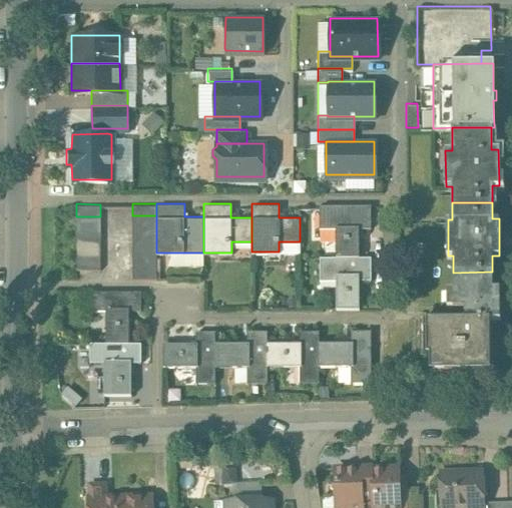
[(370,227),(370,203),(319,203),(319,227),(336,227),(335,256),(359,256),(359,226),(370,227)]
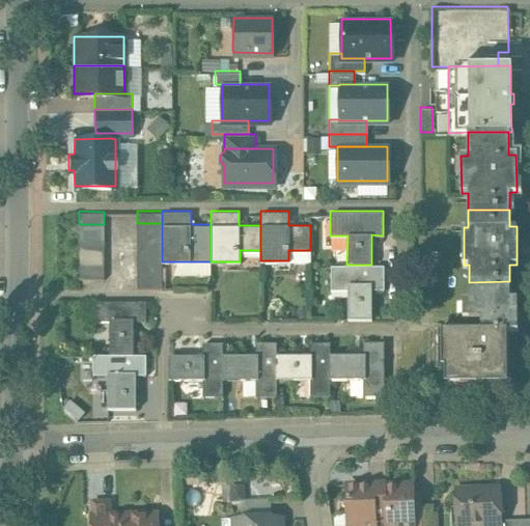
[(162,237),(162,223),(137,223),(137,237),(162,237)]
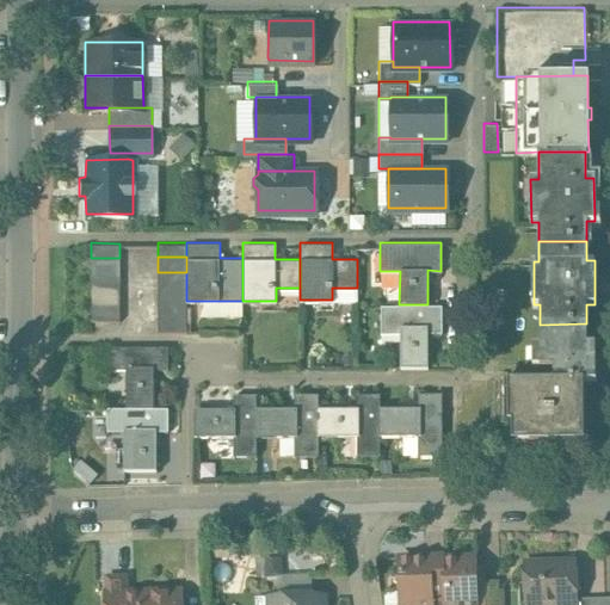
[(119,273),(119,258),(91,258),(91,273),(119,273)]
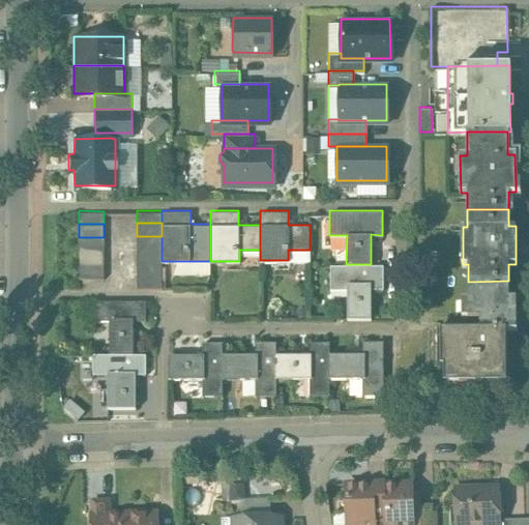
[(162,249),(162,236),(137,236),(137,249),(162,249)]
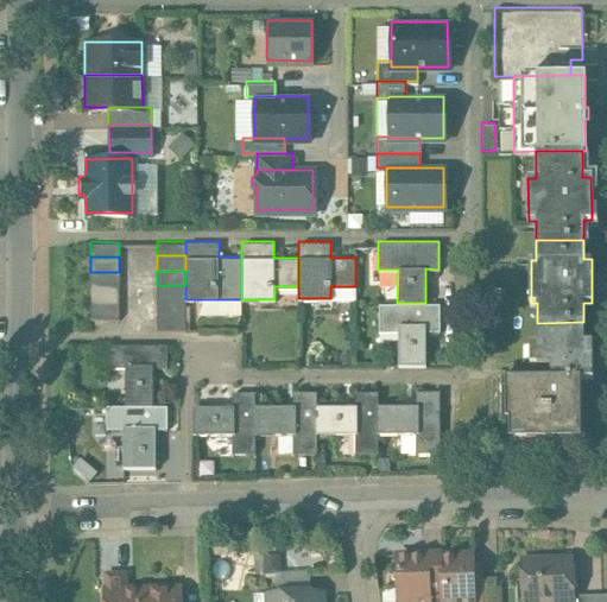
[(119,287),(119,272),(90,272),(90,287),(119,287)]
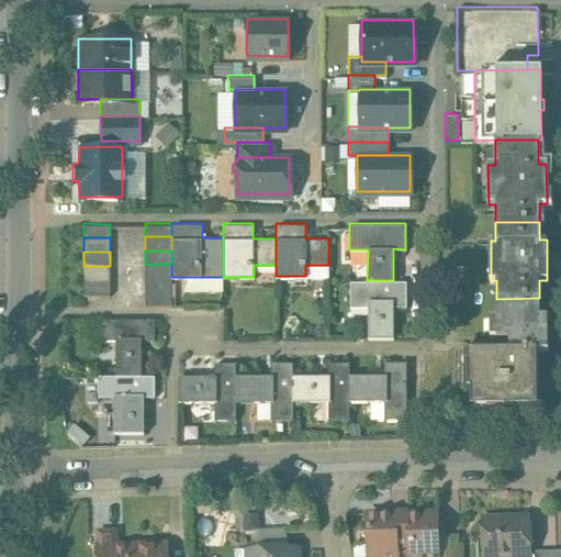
[(171,277),(171,264),(145,264),(145,277),(171,277)]
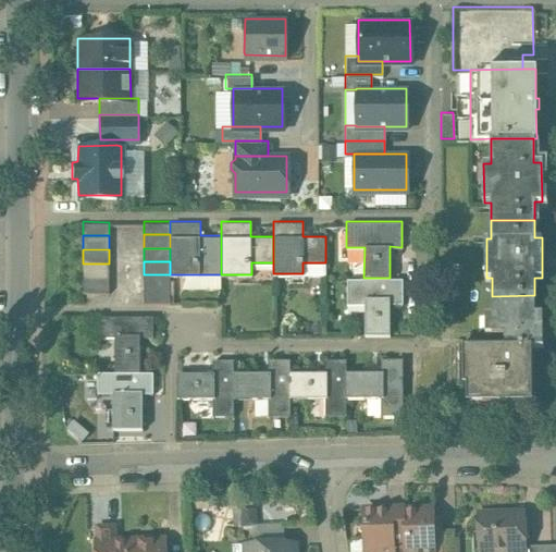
[(109,278),(109,264),(83,264),(83,277),(109,278)]
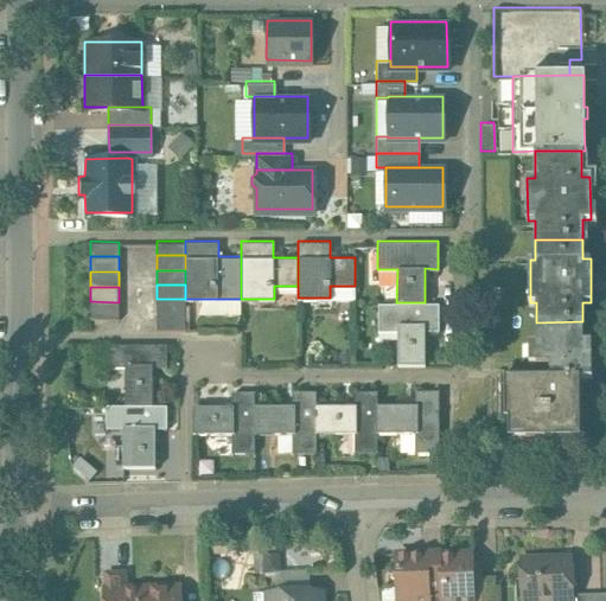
[(185,313),(185,299),(157,299),(157,313),(185,313)]
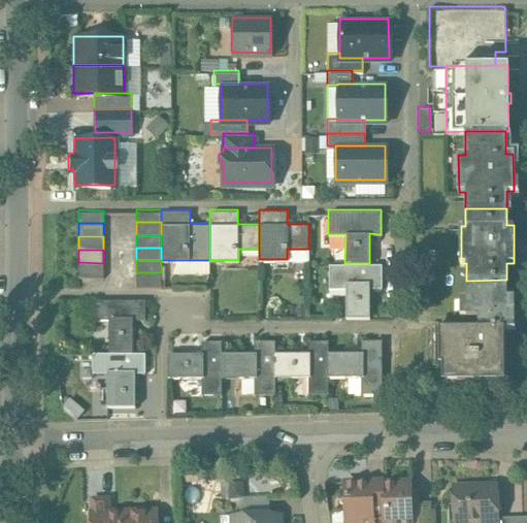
[(102,275),(103,263),(78,262),(78,275),(102,275)]
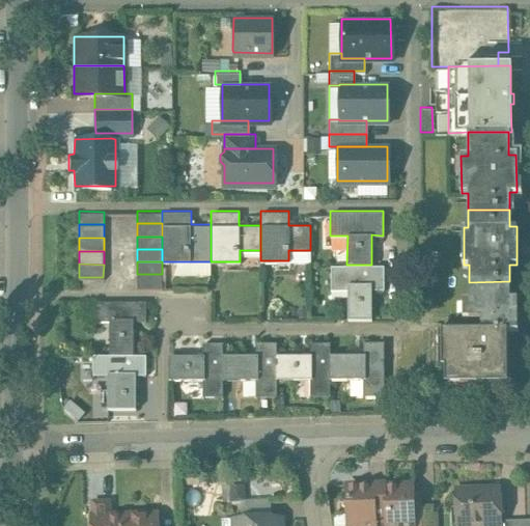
[(371,265),(346,265),(330,265),(330,288),(347,288),(347,319),(371,319),(371,288),(384,288),(384,265),(371,265)]
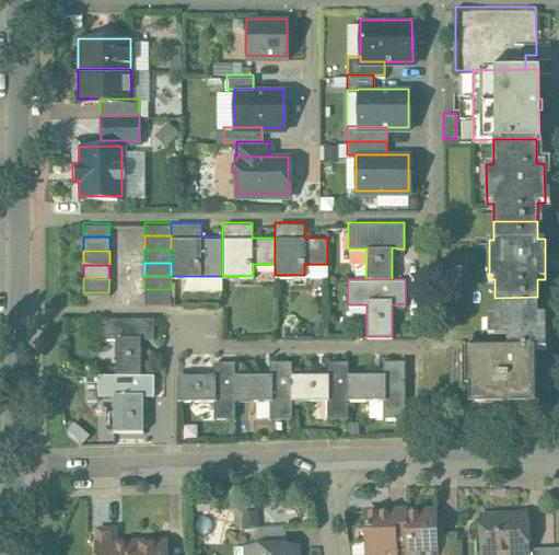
[(171,303),(171,289),(144,289),(144,303),(171,303)]
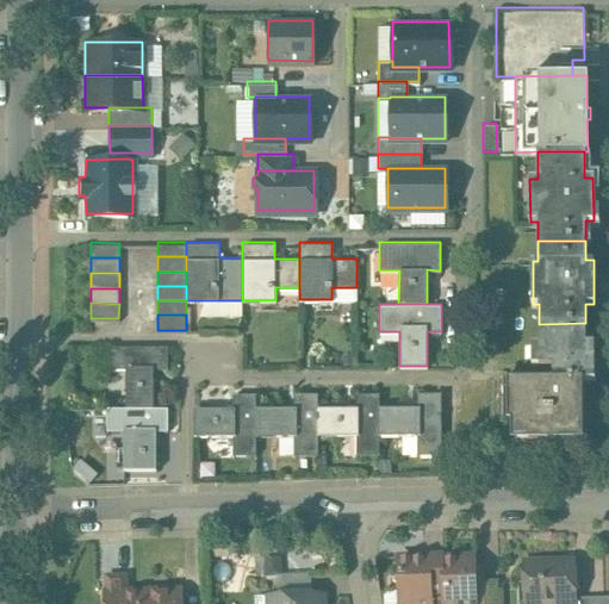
[(553,366),(553,380),(491,380),(491,421),(496,421),(497,441),(583,441),(583,402),(595,402),(595,343),(585,343),(585,323),(539,324),(539,343),(532,343),(532,366),(553,366)]
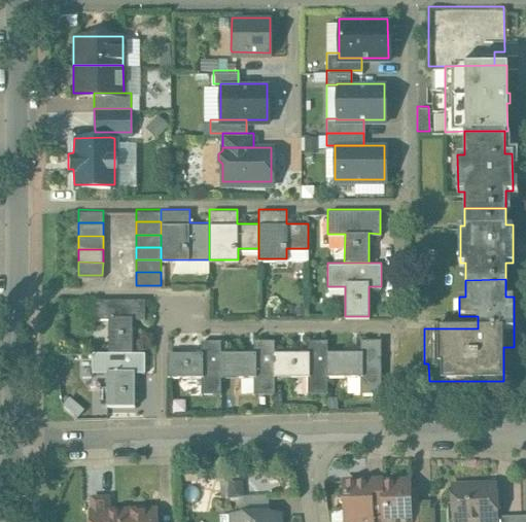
[(145,317),(145,309),(144,298),(92,298),(92,310),(93,317),(109,318),(109,350),(134,350),(134,317),(145,317)]
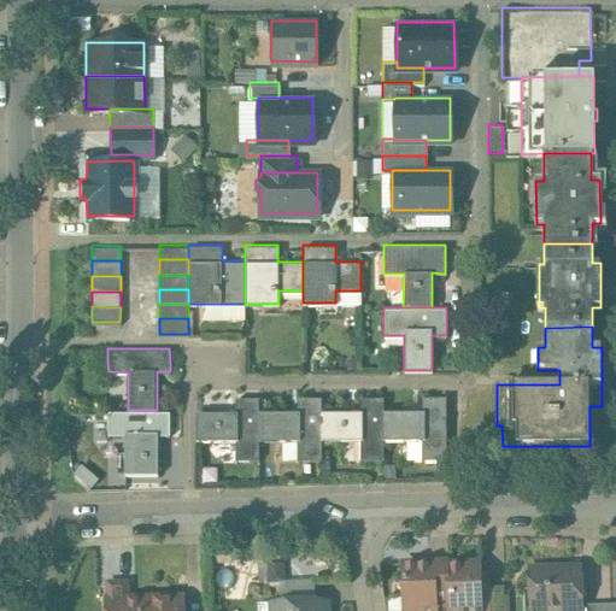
[(423,410),(385,410),(385,439),(423,439),(423,458),(446,458),(446,395),(423,395),(423,410)]
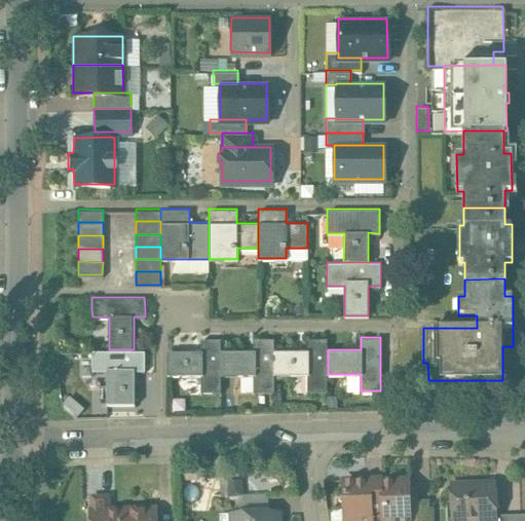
[(220,351),(220,374),(254,374),(254,391),(273,391),(273,374),(273,350),(273,338),(253,338),(253,351),(220,351)]
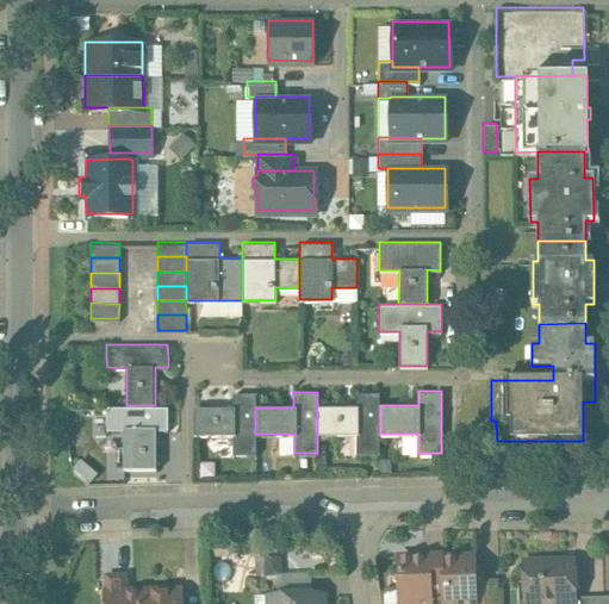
[(380,405),(380,392),(356,392),(356,406),(317,406),(317,434),(356,434),(356,453),(380,453),(380,434),(380,405)]
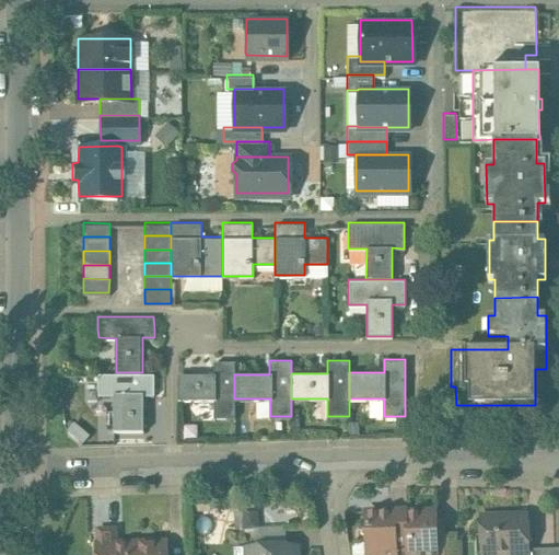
[(213,400),(213,416),(234,416),(234,399),(234,374),(234,361),(213,361),(213,373),(178,373),(178,400),(213,400)]
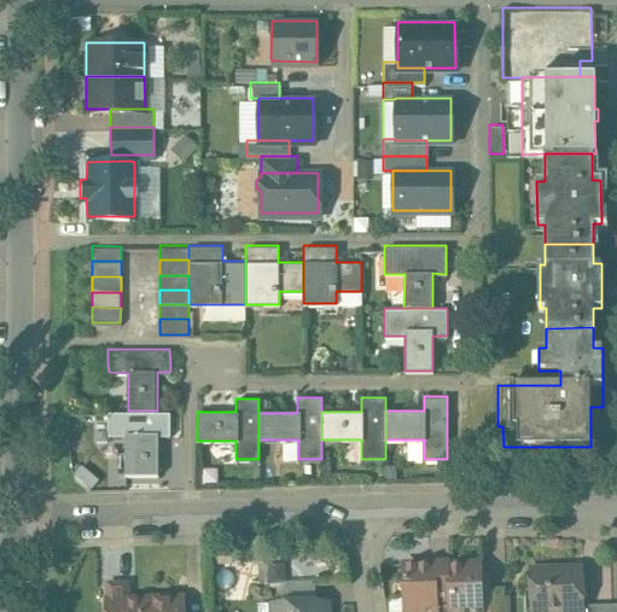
[(170,433),(170,411),(112,412),(109,412),(109,433),(124,433),(126,474),(158,474),(158,433),(170,433)]
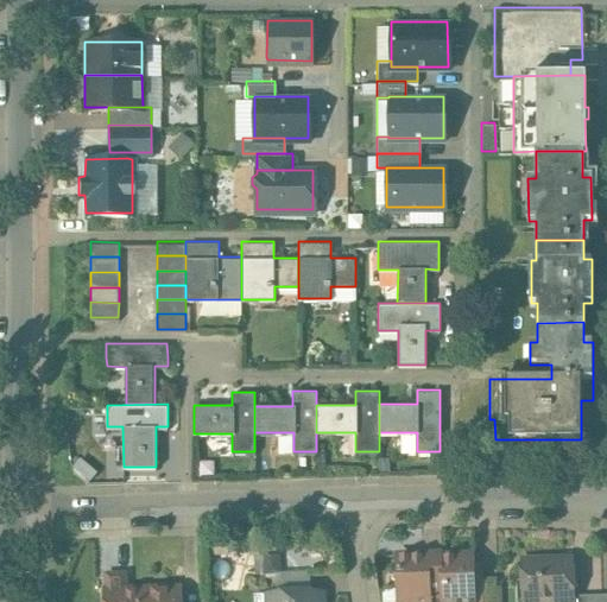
[(472,601),(472,551),(440,552),(441,589),(441,601),(472,601)]
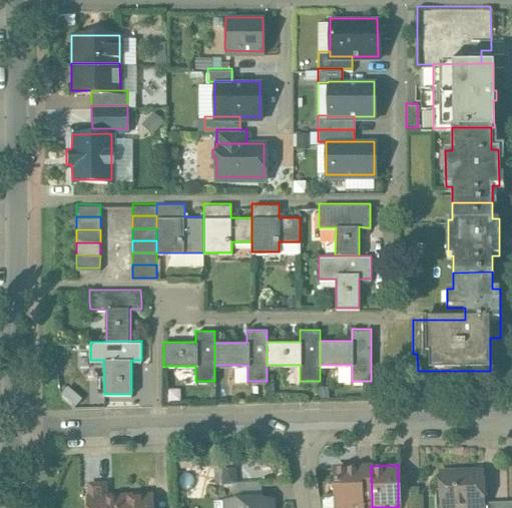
[(360,466),(334,467),(335,507),(361,507),(361,497),(360,466)]
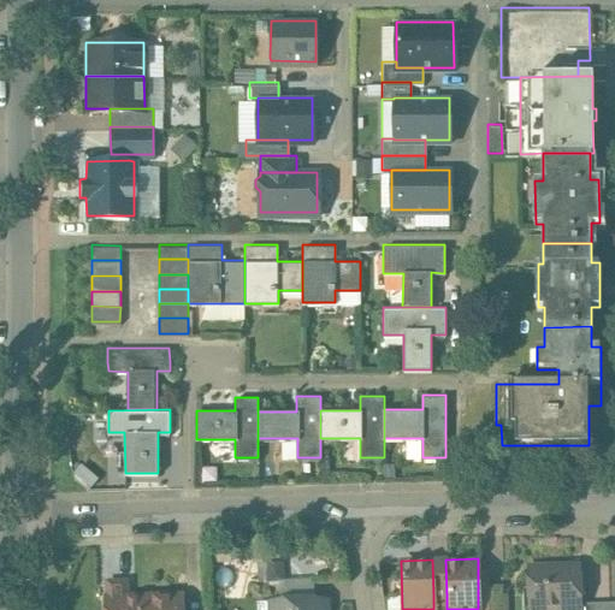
[(445,560),(432,560),(433,597),(447,597),(445,560)]
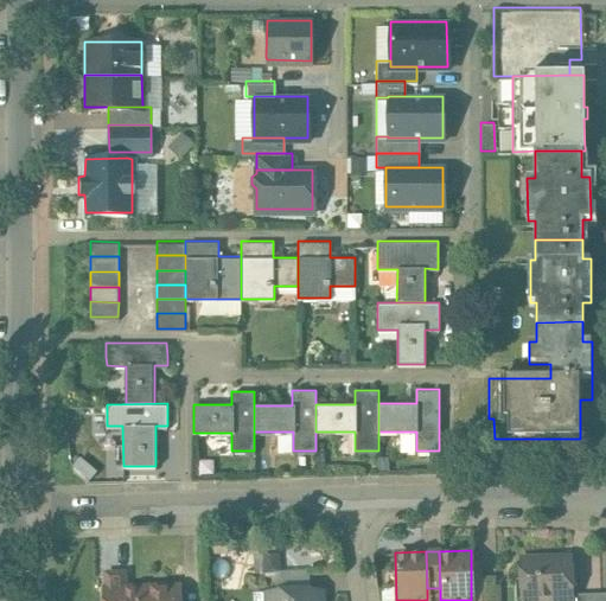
[(521,598),(571,595),(571,592),(569,556),(520,557),(521,598)]
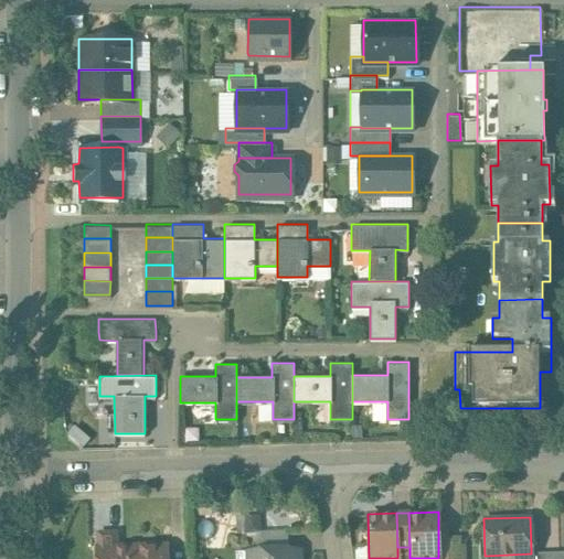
[(97,530),(98,546),(96,546),(96,558),(128,558),(129,545),(115,546),(115,529),(97,530)]
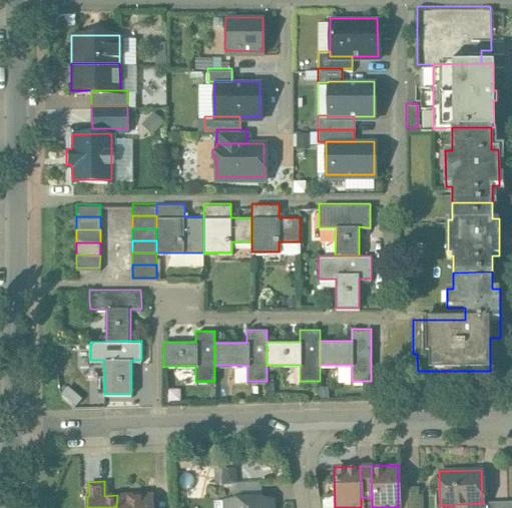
[(406,485),(406,507),(418,507),(418,485),(406,485)]
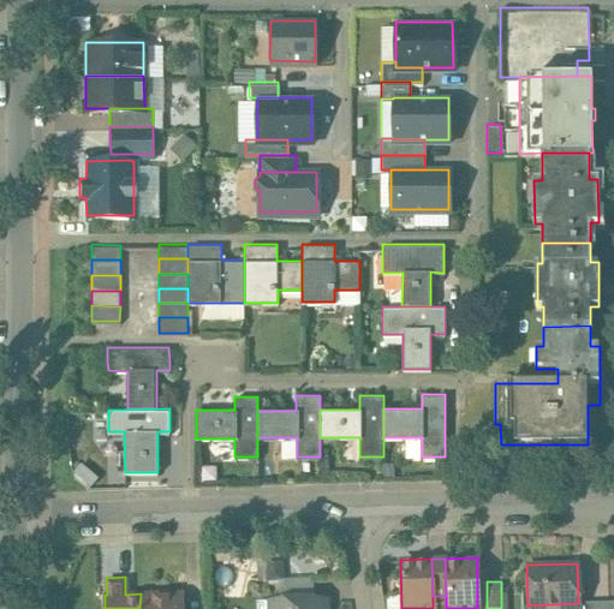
[(180,608),(180,592),(141,593),(139,608),(180,608)]
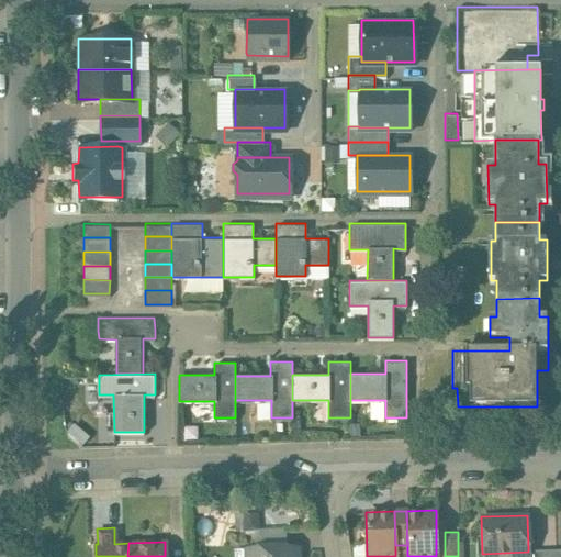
[(248,546),(247,556),(295,556),(295,545),(248,546)]
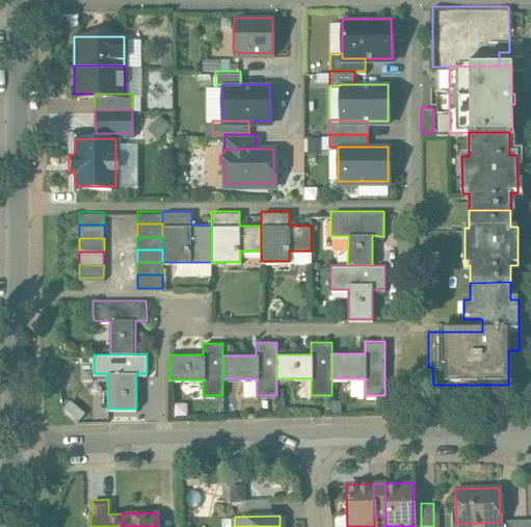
[(500,522),(500,526),(526,526),(526,518),(500,519),(500,522)]
